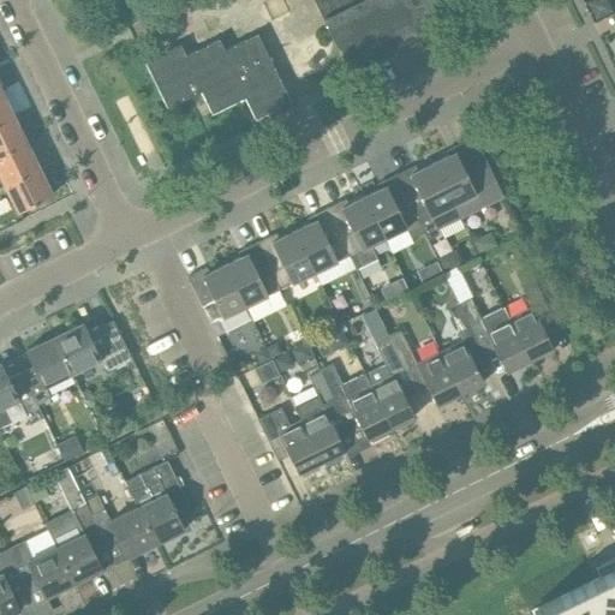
[(443,28),(429,0),(314,0),(350,73),(354,71),(354,70),(439,29),(439,30),(443,28)]
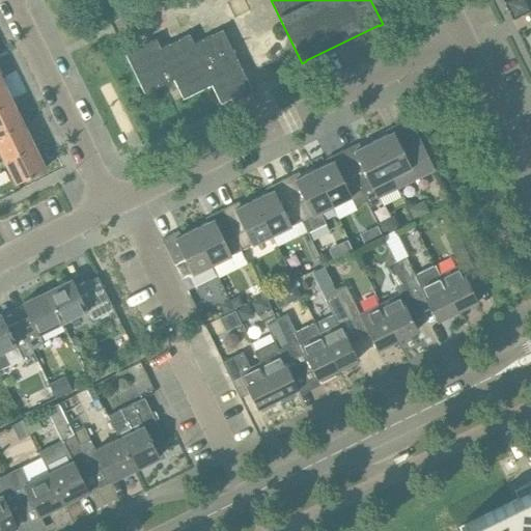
[(511,0),(507,2),(514,17),(529,9),(525,0),(524,0),(511,0)]
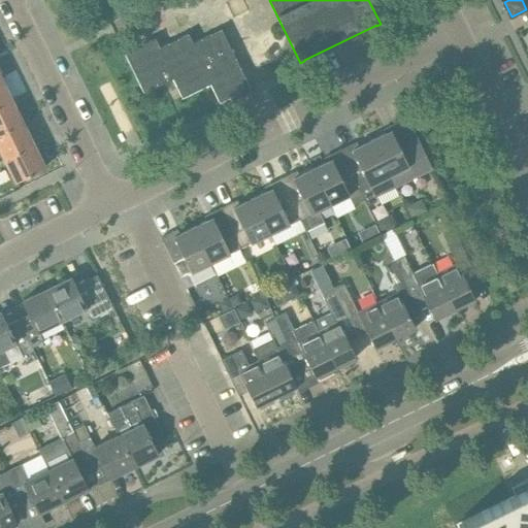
[(250,88),(221,29),(193,43),(188,34),(160,47),(155,37),(125,53),(144,92),(172,78),(182,97),(210,84),(219,102),(250,88)]
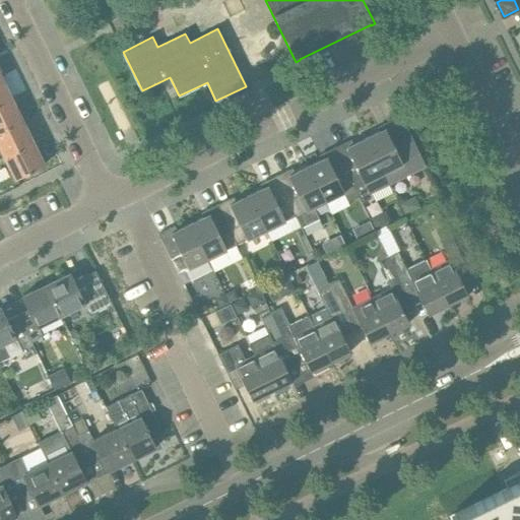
[(1,76),(0,76),(0,104),(12,99),(1,76)]
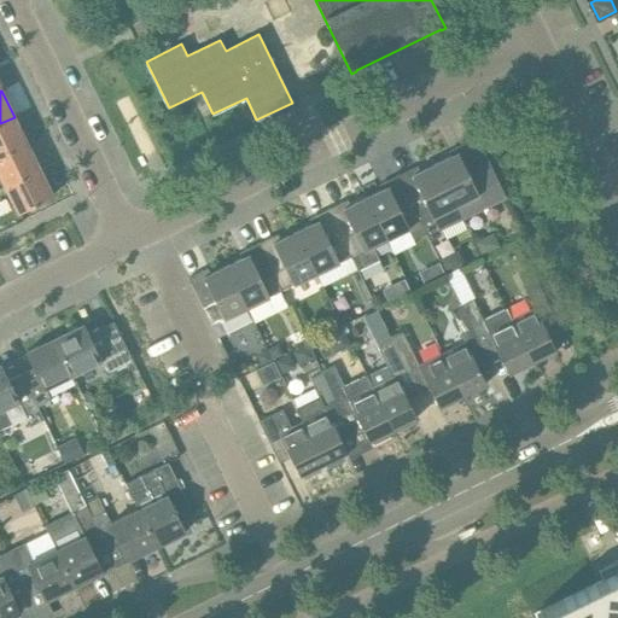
[(0,156),(27,143),(15,117),(0,123),(0,156)]
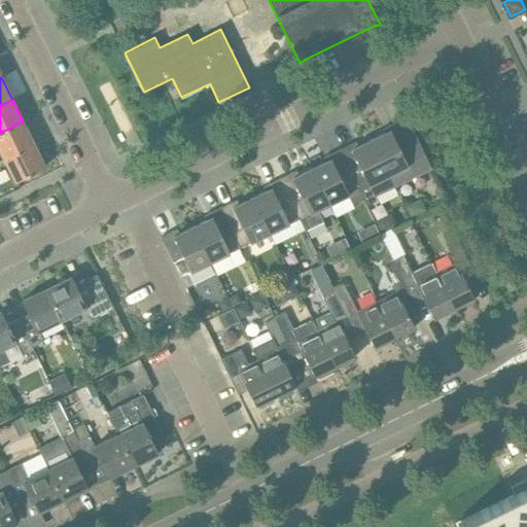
[(371,140),(393,186),(424,172),(432,168),(407,116),(387,126),(389,131),(371,140)]
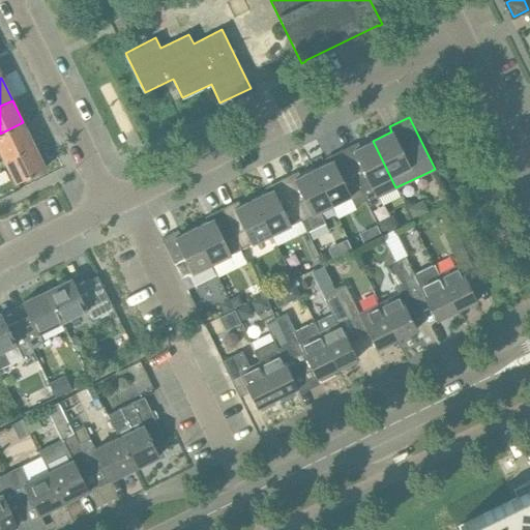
[(0,151),(4,159),(34,145),(23,122),(0,134),(0,151)]
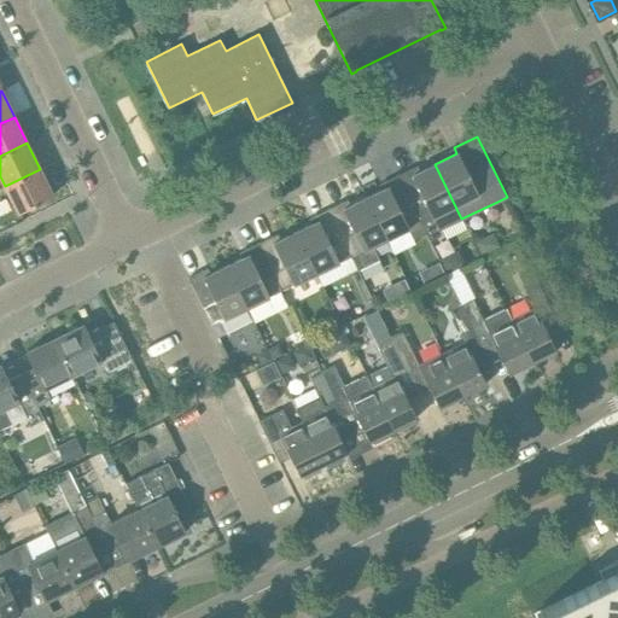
[(461,219),(435,164),(414,174),(410,169),(397,175),(425,234),(426,237),(461,219)]
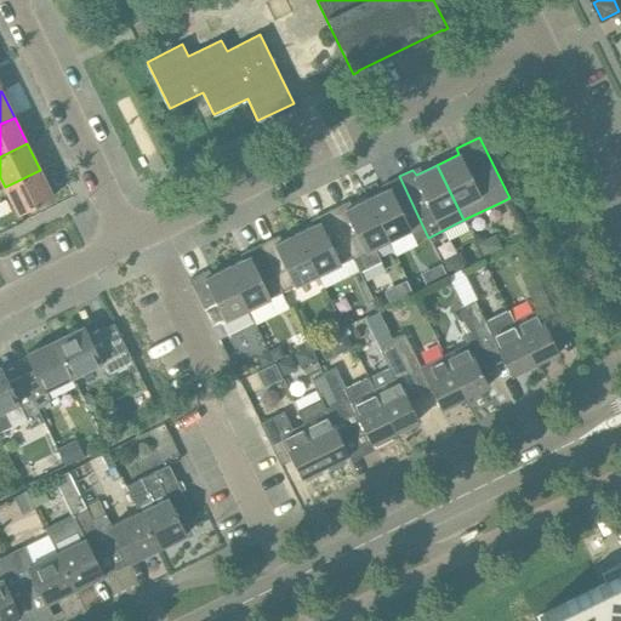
[(40,170),(5,187),(18,214),(53,197),(40,170)]
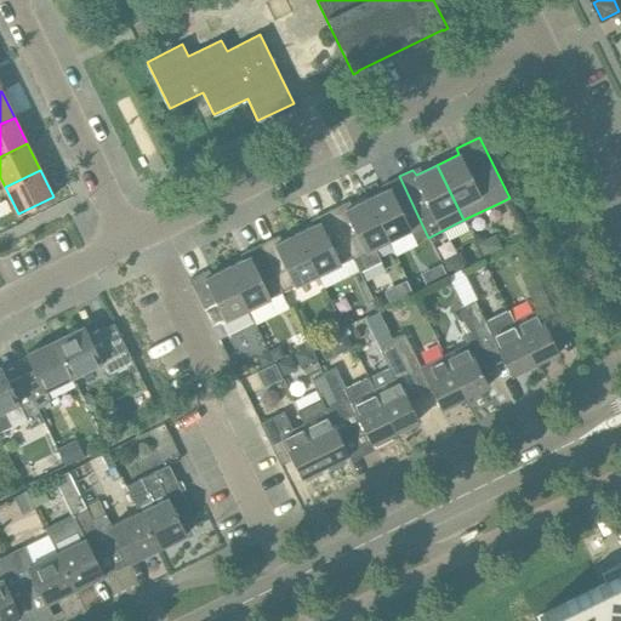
[(427,235),(399,176),(386,182),(389,188),(366,199),(387,240),(409,231),(415,241),(427,235)]
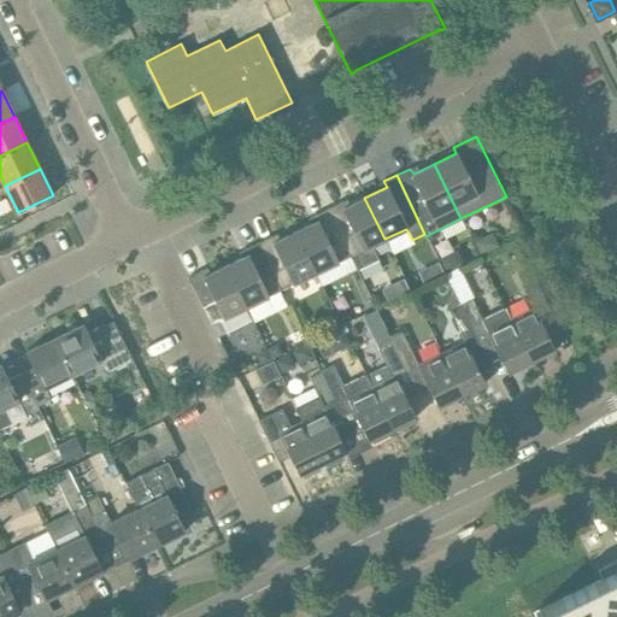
[(341,203),(327,209),(350,256),(357,271),(380,260),(372,246),(385,239),(364,198),(344,207),(341,203)]
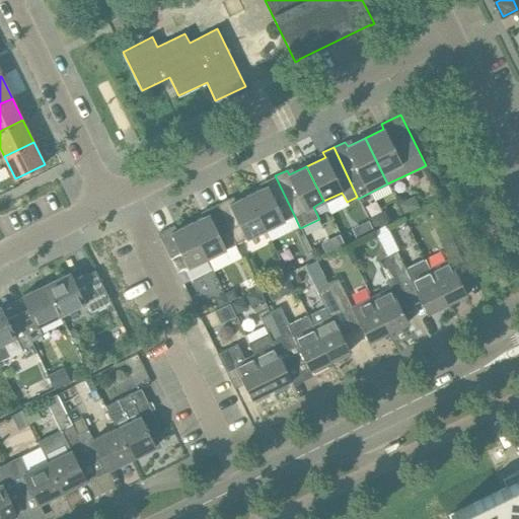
[(294,215),(275,175),(265,181),(267,186),(248,195),(266,229),(294,215)]
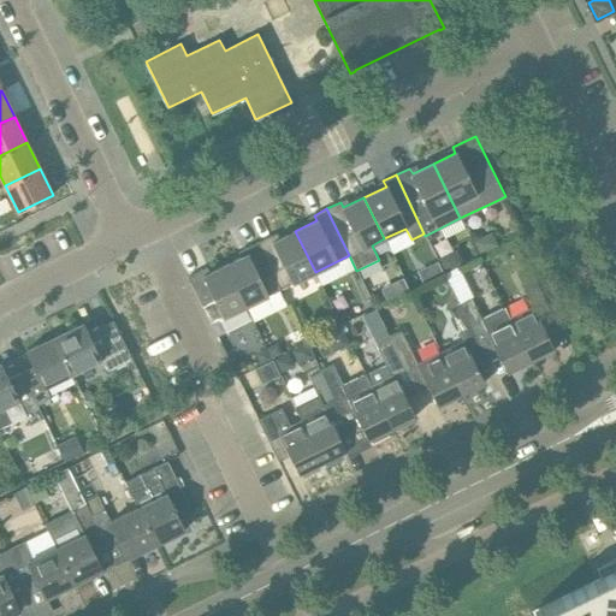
[(315,272),(295,231),(273,242),(271,236),(258,242),(280,289),(291,284),(315,272)]
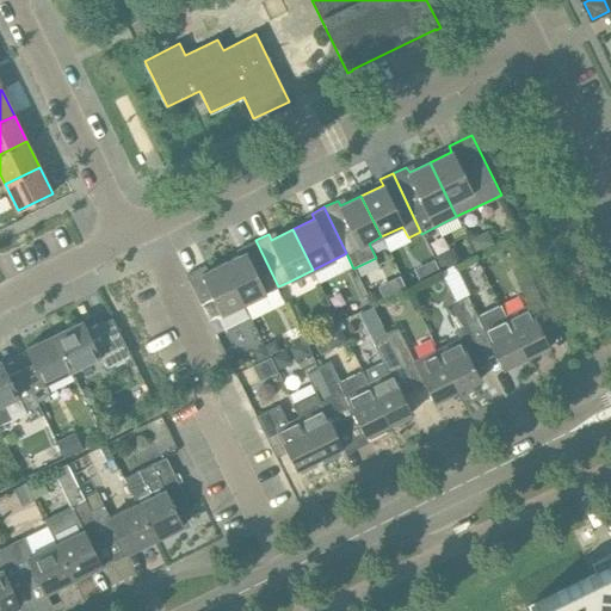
[(278,287),(255,240),(242,247),(245,252),(223,263),(244,304),(266,294),(278,287)]
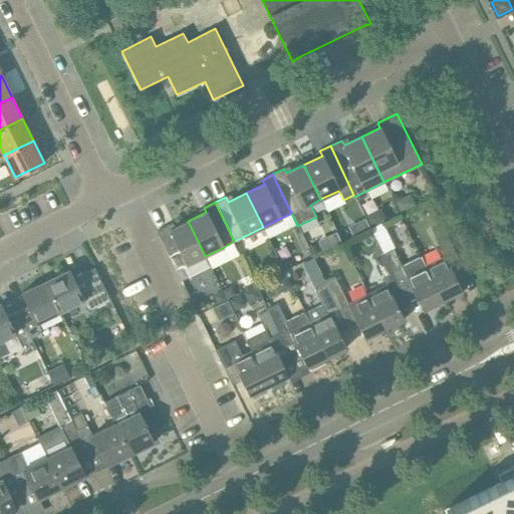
[(359,221),(364,230),(369,228),(365,218),(359,221)]
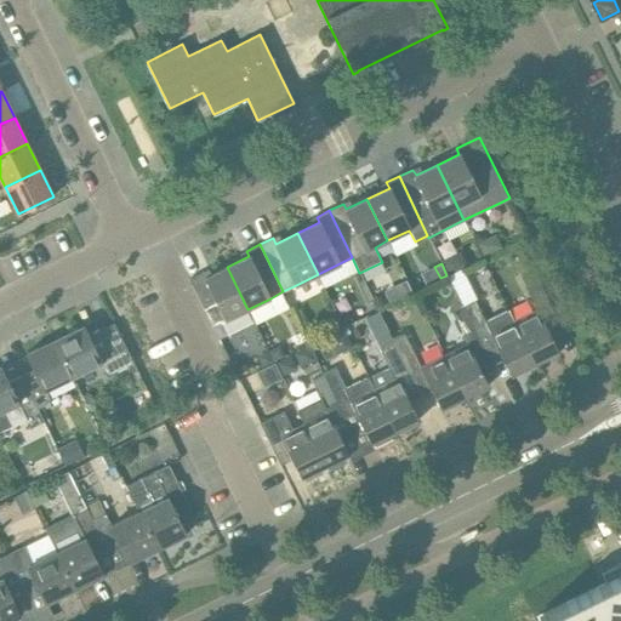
[(212,326),(248,309),(227,267),(205,278),(203,272),(189,279),(212,326)]
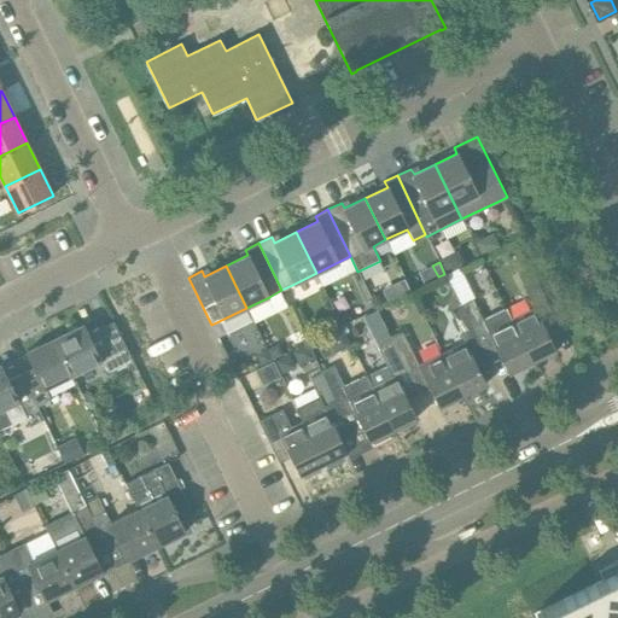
[(506,307),(505,307),(531,361),(555,350),(541,319),(552,313),(544,299),(530,270),(519,275),(535,309),(512,320),(506,307)]
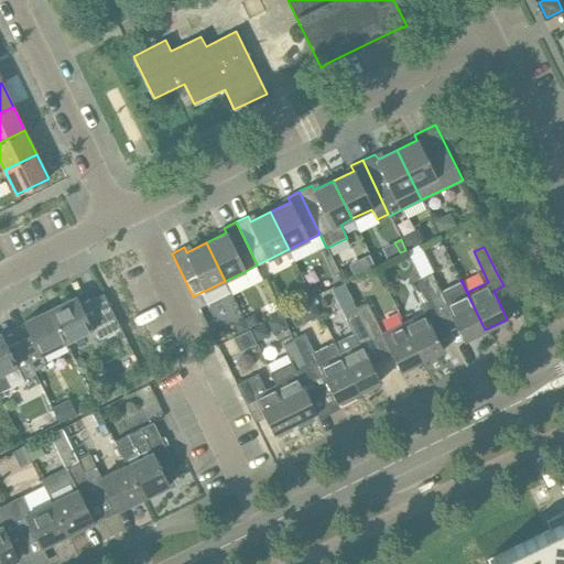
[(420,278),(432,303),(443,299),(464,340),(485,329),(461,280),(440,291),(431,272),(420,278)]
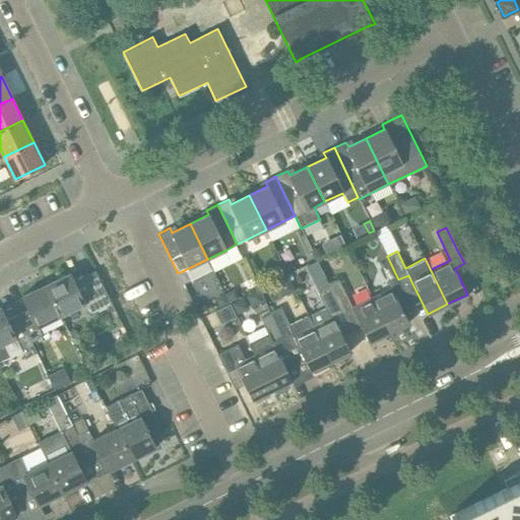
[(398,279),(387,256),(379,260),(390,283),(398,279)]
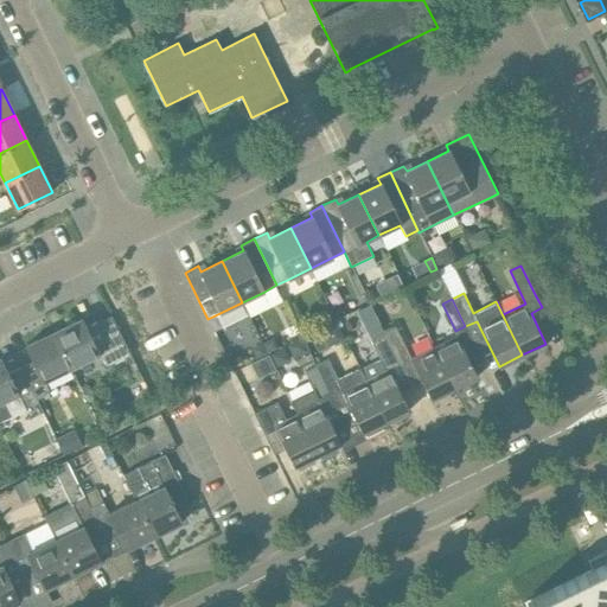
[(55,333),(71,369),(98,356),(104,368),(131,355),(112,317),(87,328),(81,319),(69,325),(69,326),(55,333)]
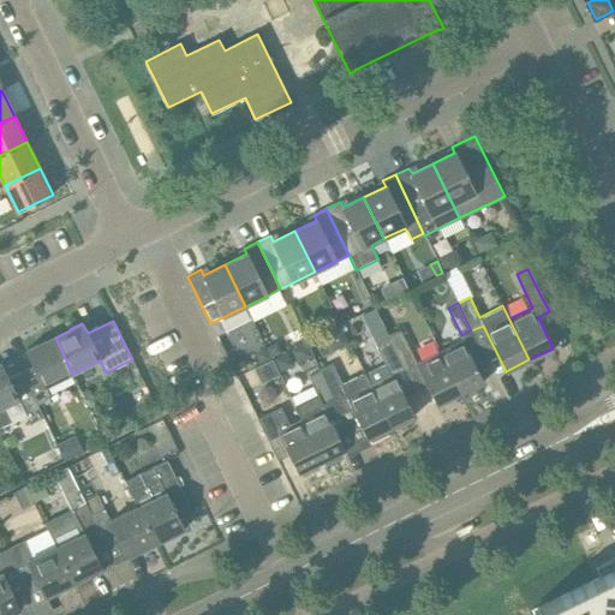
[(388,336),(402,364),(415,359),(400,330),(388,336)]
